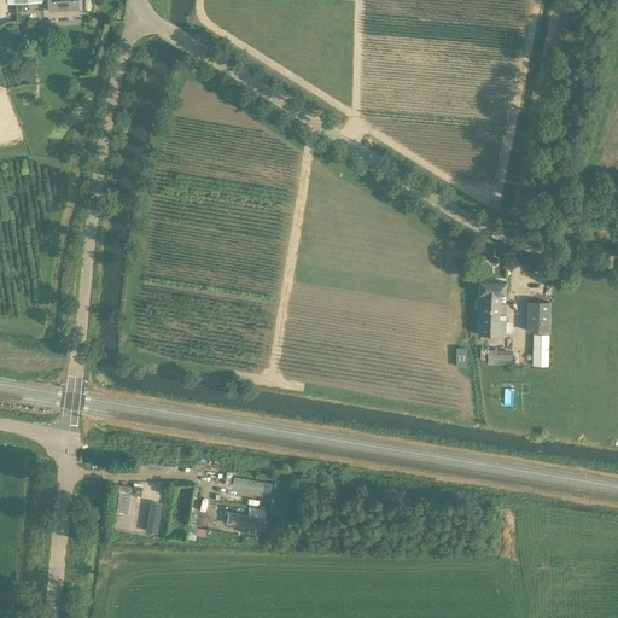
[(64,7),(48,9),(48,18),(64,18),(64,7)]
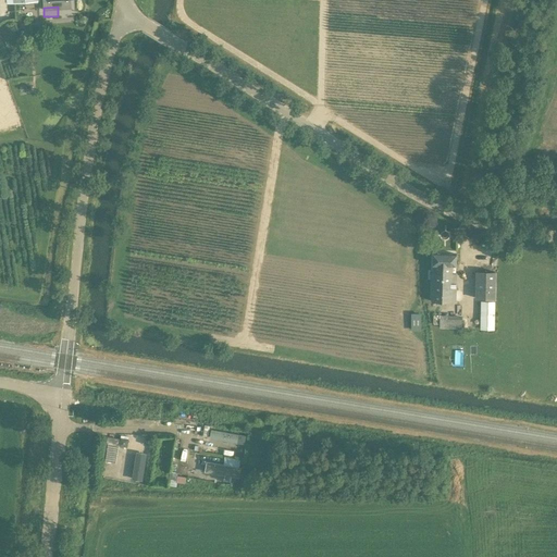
[(433,254),(432,272),(430,272),(430,277),(433,277),(432,301),(455,302),(456,254),(433,254)]
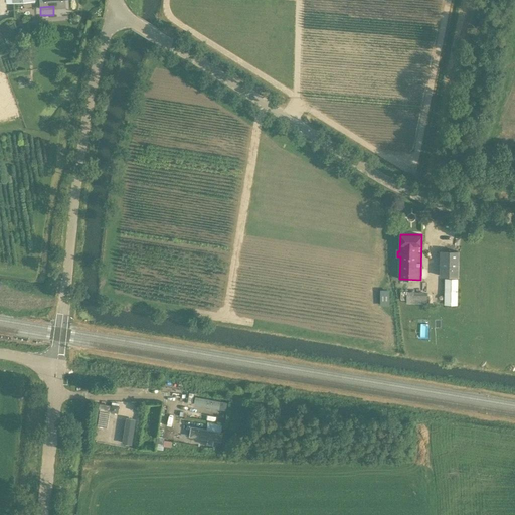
[(459,251),(441,251),(440,275),(458,276),(459,251)]
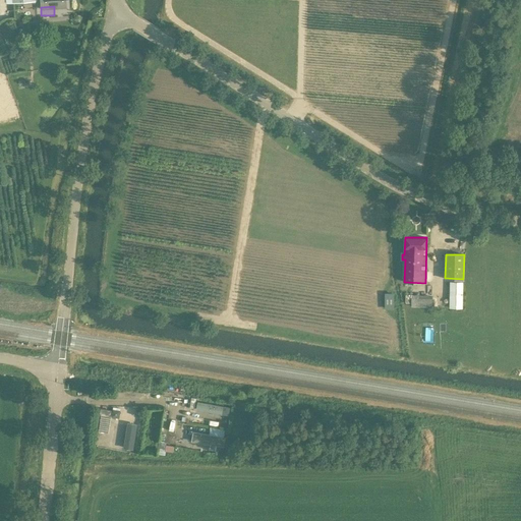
[(462,307),(463,282),(451,282),(450,307),(462,307)]
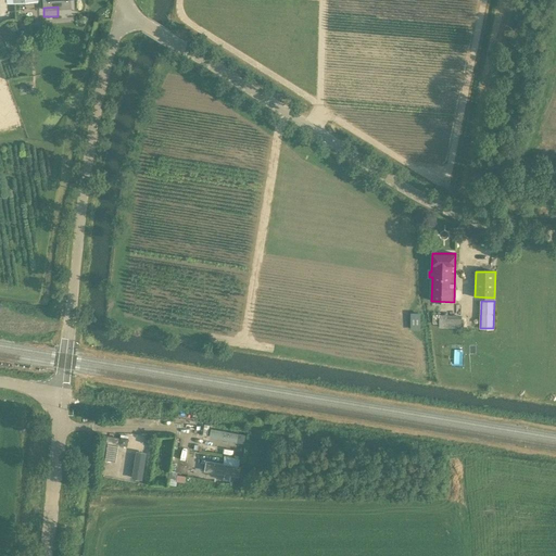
[(420,329),(420,314),(411,314),(411,330),(420,329)]
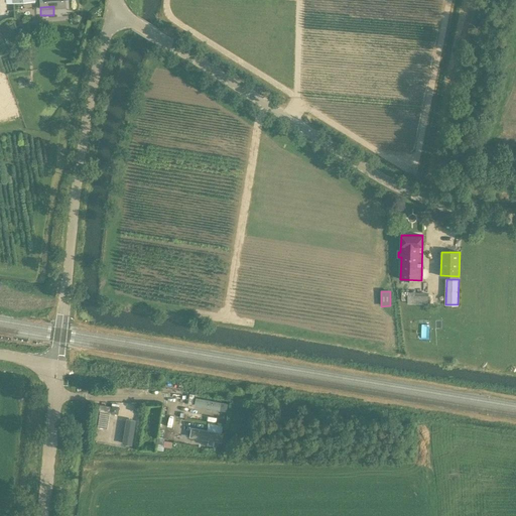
[(427,304),(427,295),(407,295),(407,292),(402,292),(401,300),(407,300),(407,303),(427,304)]
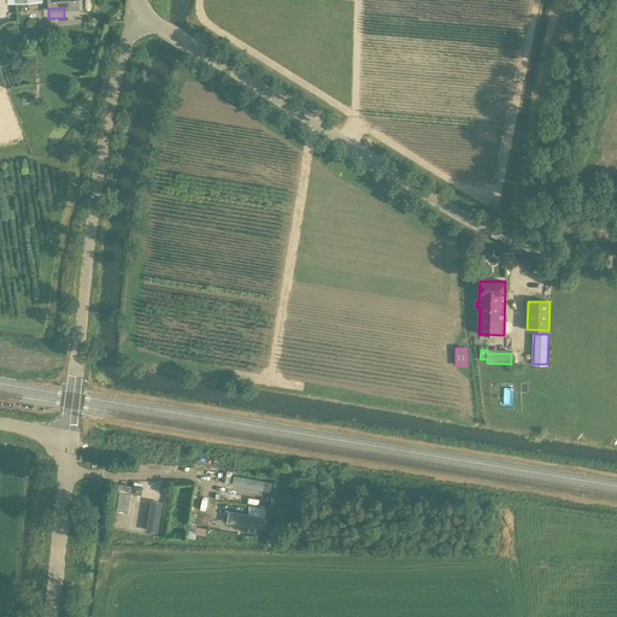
[(268,491),(270,482),(242,477),(241,487),(268,491)]
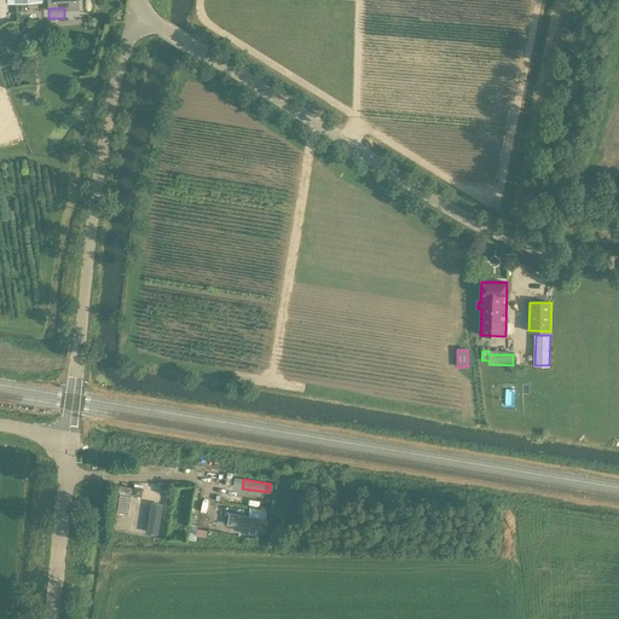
[(126,501),(117,499),(111,531),(121,532),(126,501)]
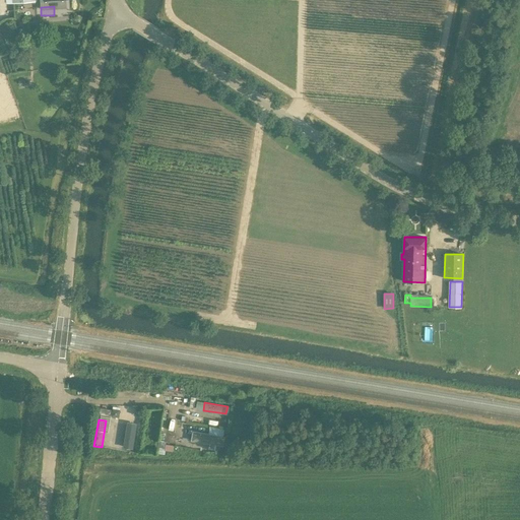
[(136,424),(127,423),(124,447),(132,448),(136,424)]
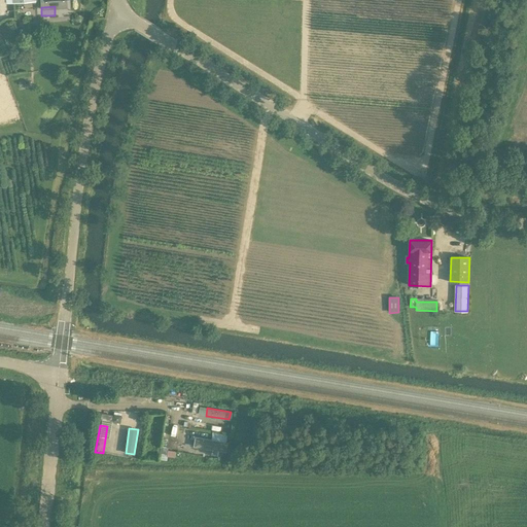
[(196,447),(226,452),(229,442),(198,435),(196,447)]
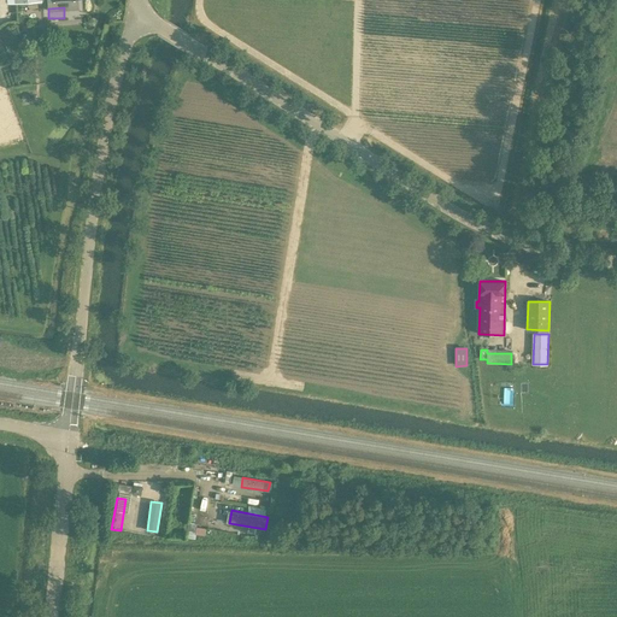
[(189,522),(189,524),(188,532),(207,535),(209,528),(197,526),(197,523),(189,522)]
